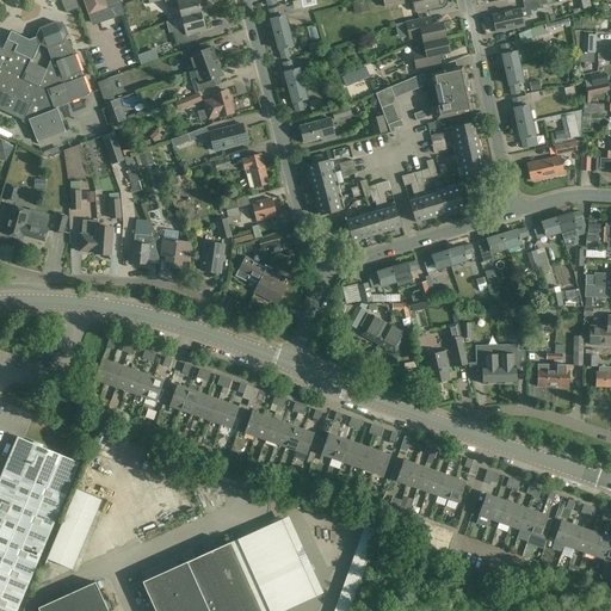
[(75,0),(61,0),(66,13),(79,8),(75,0)]
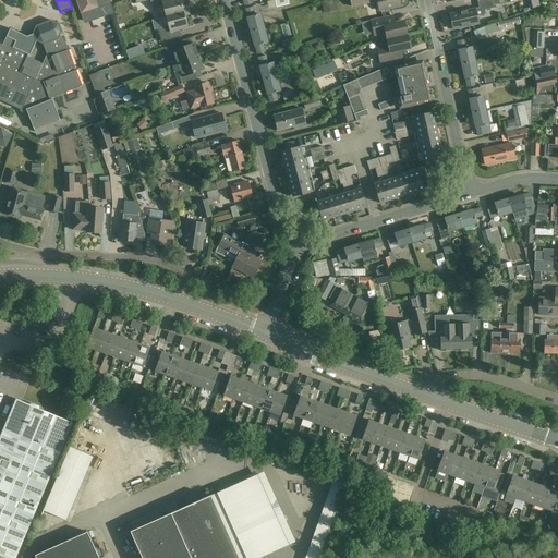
[(75,0),(81,14),(84,13),(87,23),(114,14),(109,0),(75,0)]
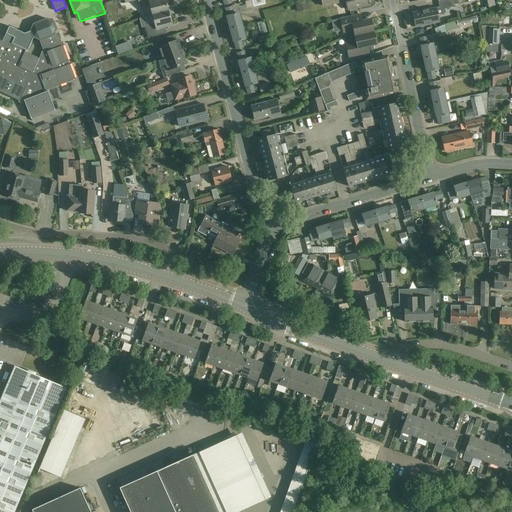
[(152,15),(173,10),(171,4),(167,5),(166,0),(138,0),(140,8),(150,6),(152,15)]
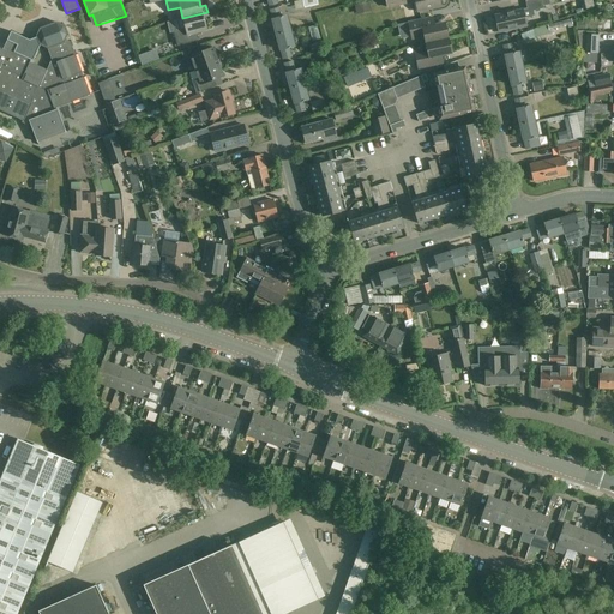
[(385,0),(387,7),(415,1),(417,12),(441,6),(439,0),(385,0)]
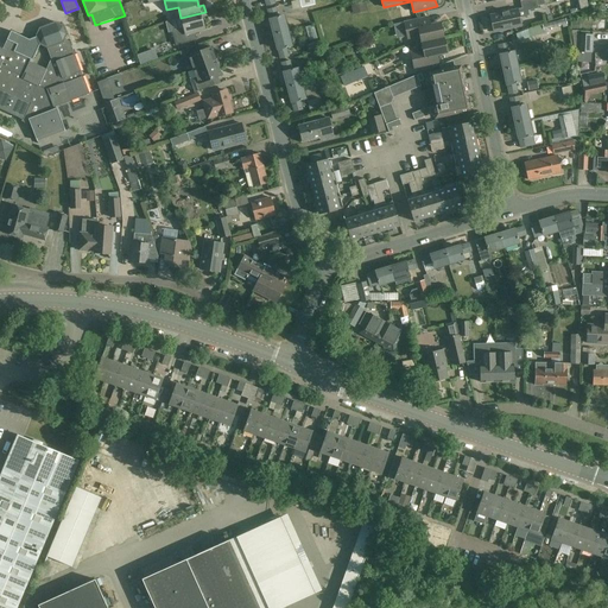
[(538,6),(536,0),(530,0),(521,2),(524,12),(538,8),(538,6)]
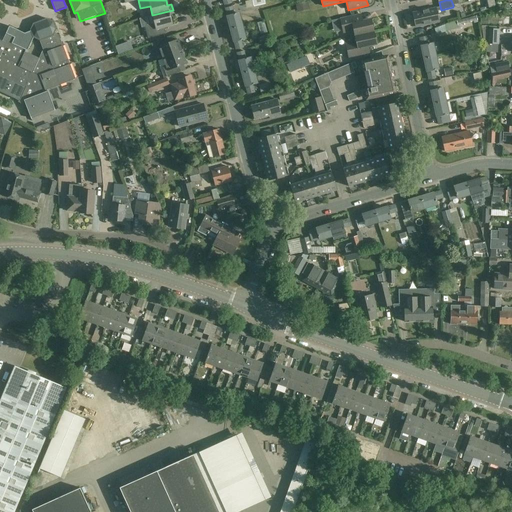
[(296,5),(297,11),(309,8),(308,2),(296,5)]
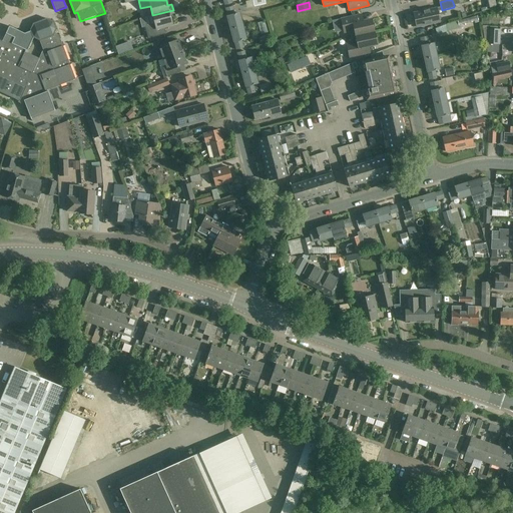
[(226,8),(231,29),(242,27),(238,14),(234,15),(232,7),(226,8)]
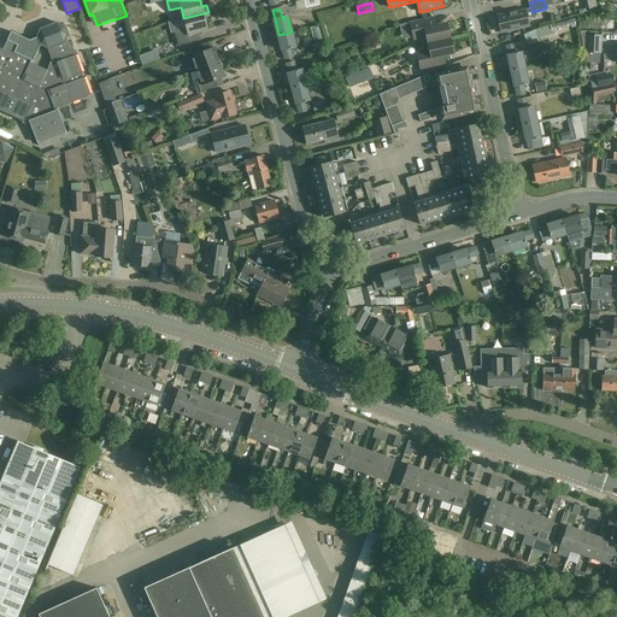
[(529,27),(526,10),(497,16),(500,33),(529,27)]
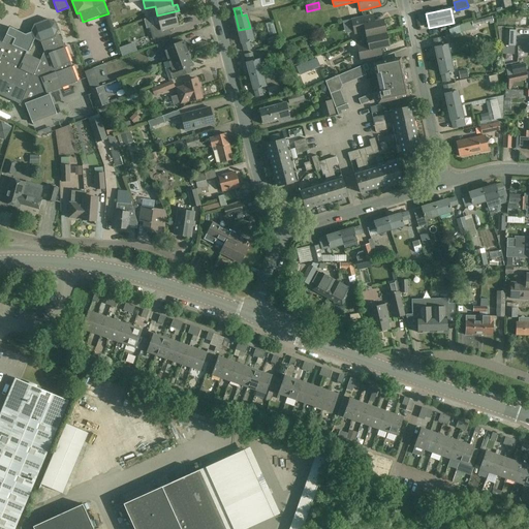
[(179,10),(157,16),(159,25),(150,27),(153,39),(170,35),(169,29),(179,26),(176,16),(180,14),(179,10)]
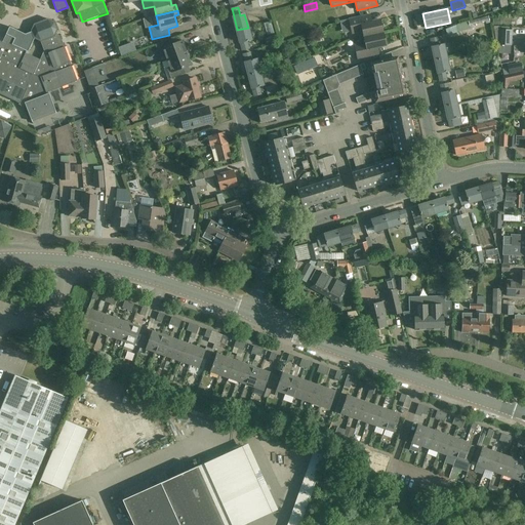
[(467,21),(487,18),(486,11),(466,14),(467,21)]
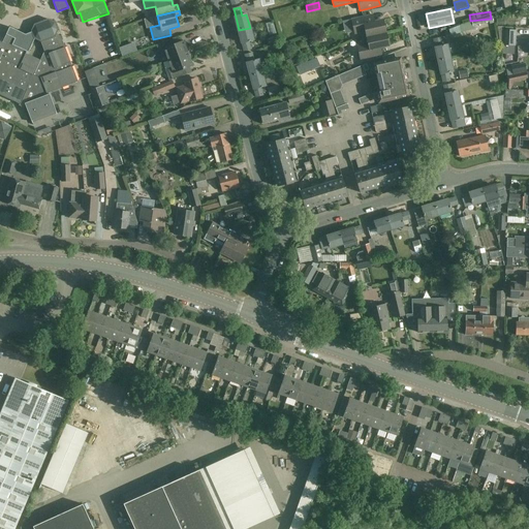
[(270,14),(262,18),(265,26),(273,24),(270,14)]
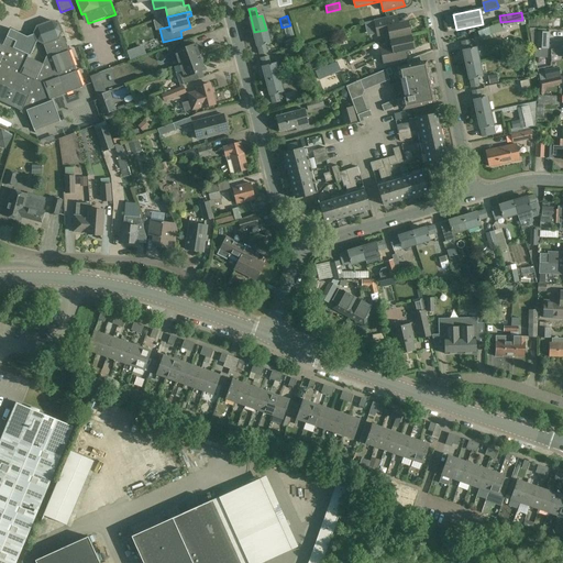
[(389,40),(410,35),(407,21),(390,24),(388,18),(374,20),(376,33),(383,32),(384,34),(388,33),(389,40)]
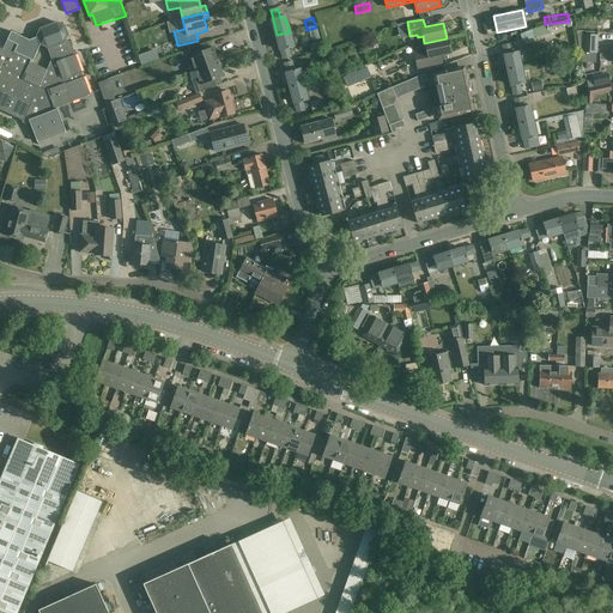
[(0,110),(22,122),(22,123),(31,127),(37,143),(65,132),(65,131),(65,129),(56,108),(89,96),(70,43),(65,40),(66,35),(64,26),(55,23),(40,29),(36,36),(36,37),(30,41),(11,31),(7,41),(10,42),(5,50),(0,48),(0,110)]
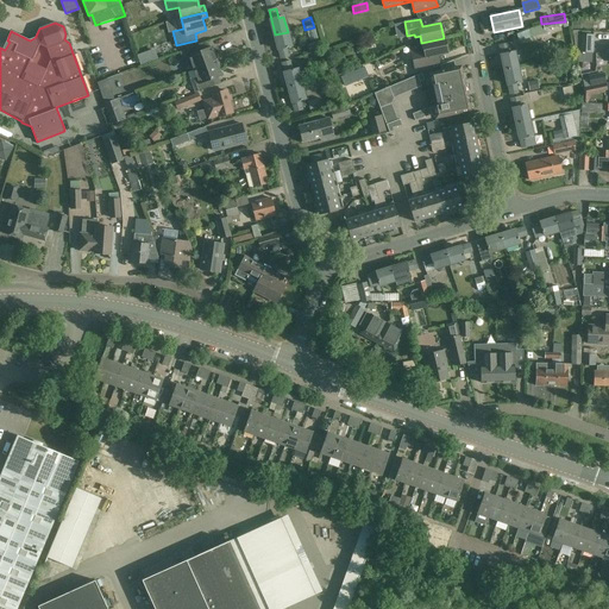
[(519,41),(531,38),(528,30),(516,35),(519,41)]
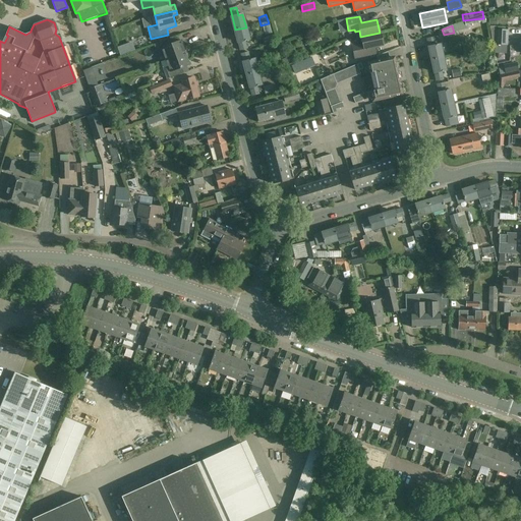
[(249,39),(246,27),(235,30),(240,51),(247,49),(244,40),(249,39)]
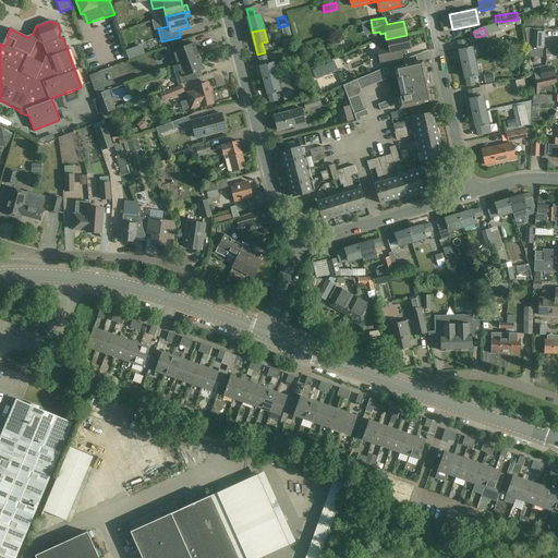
[(543,49),(544,32),(531,31),(530,48),(536,48),(543,49)]
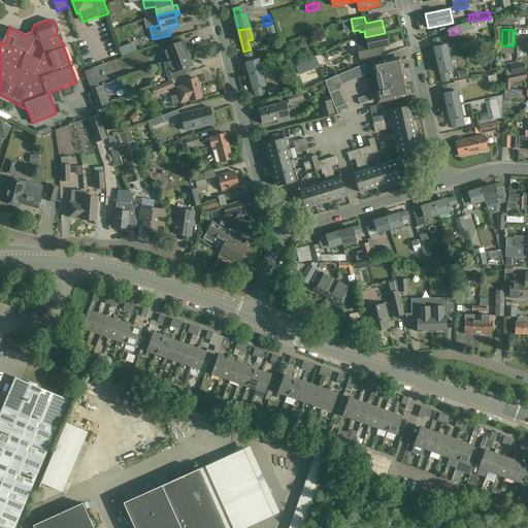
[(430,40),(442,38),(441,31),(429,33),(430,40)]
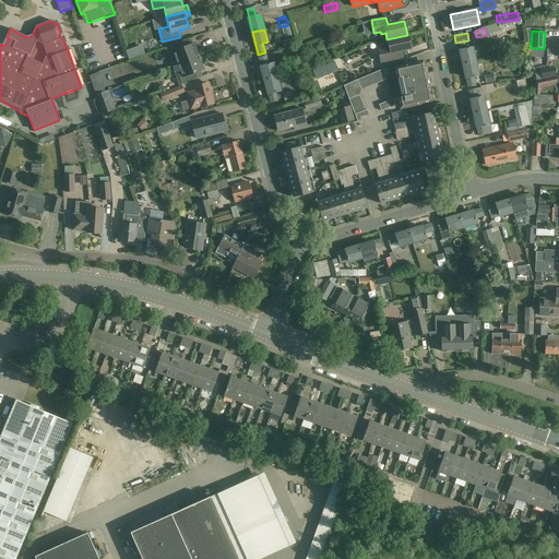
[(407,35),(387,39),(389,45),(383,46),(384,48),(378,50),(380,63),(395,60),(394,52),(411,49),(407,35)]
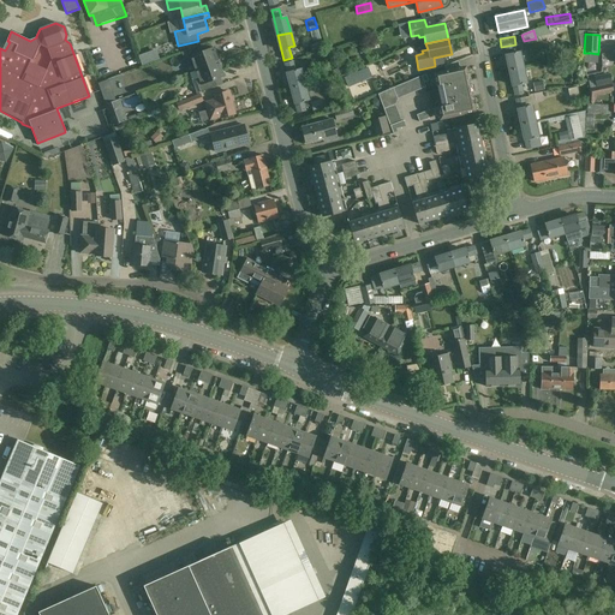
[(406,40),(399,43),(404,57),(411,53),(406,40)]
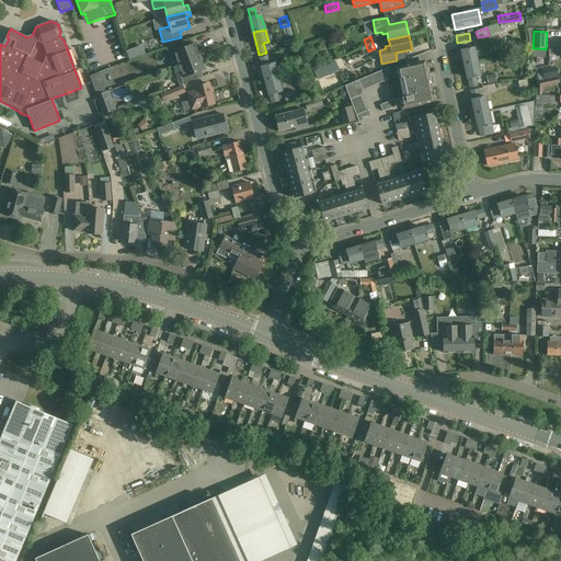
[(460,43),(465,65),(477,63),(472,39),(460,43)]
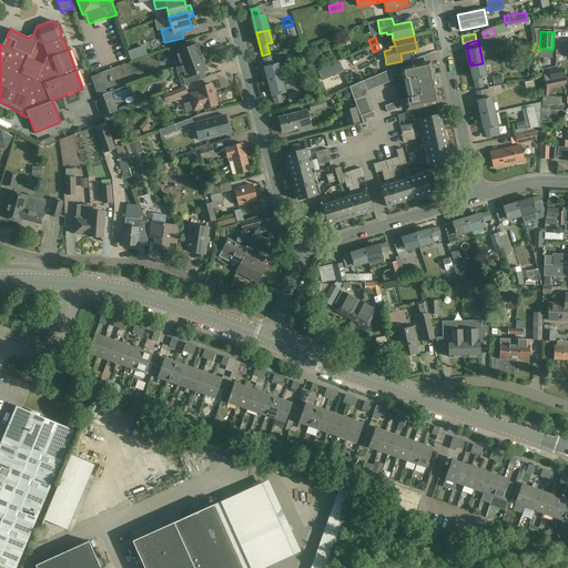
[(181,66),(202,58),(198,44),(185,49),(183,43),(168,49),(172,61),(178,58),(181,66)]
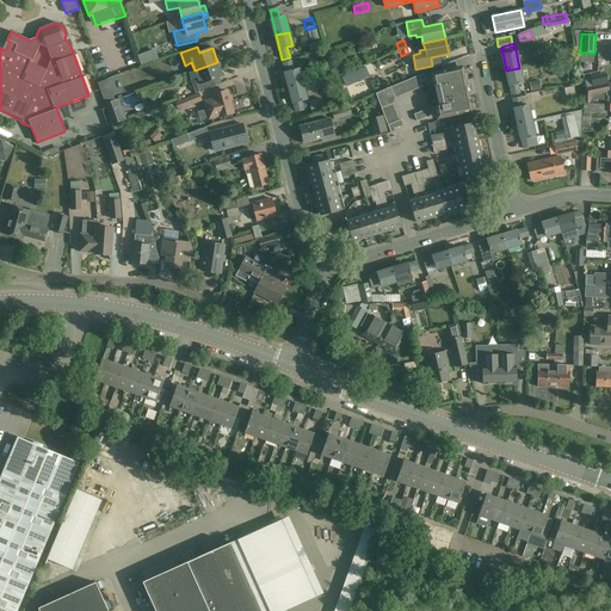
[(142,56),(146,63),(156,60),(154,51),(142,56)]
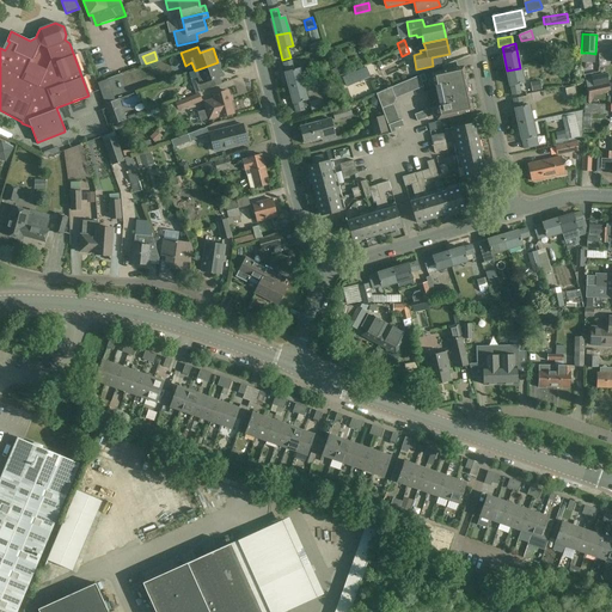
[(283,63),(291,87),(303,85),(299,69),(298,62),(293,63),(293,61),(283,63)]
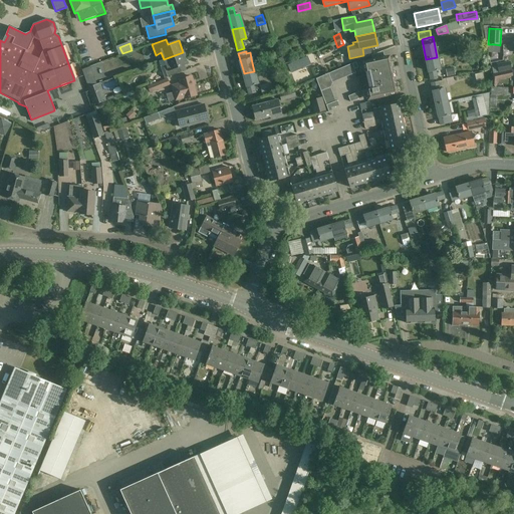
[(183,52),(164,59),(166,65),(161,67),(164,78),(178,73),(177,67),(188,63),(183,52)]
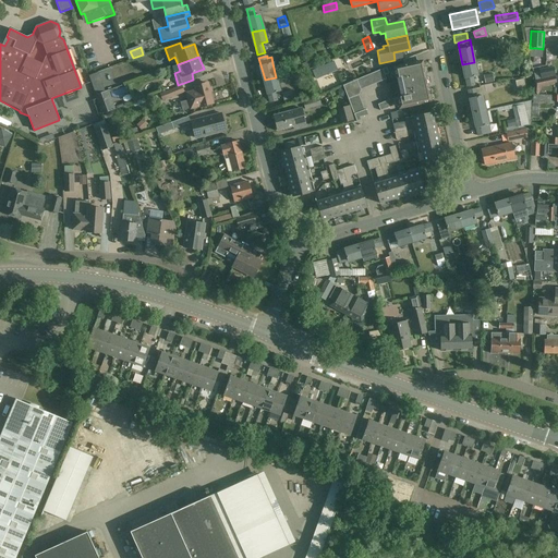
[(395,69),(401,97),(398,98),(400,108),(431,101),(422,62),(395,69)]
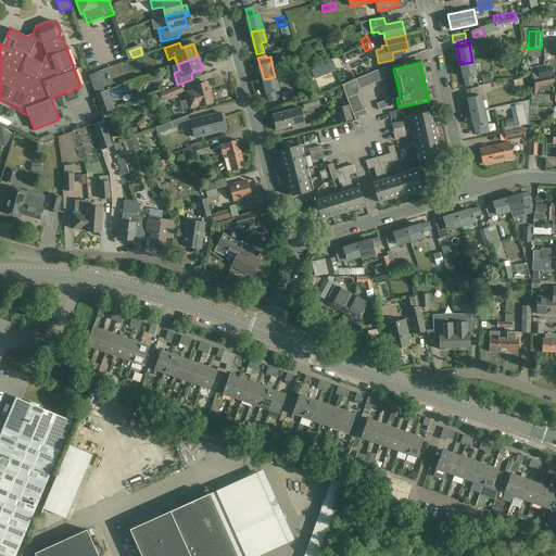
[(476,76),(472,62),(460,64),(466,86),(472,85),(470,76),(476,76)]
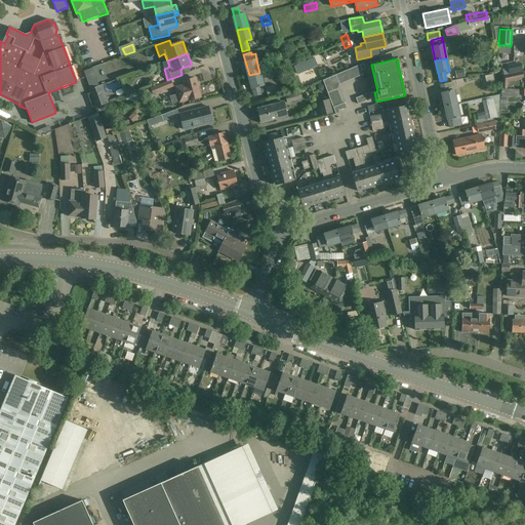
[(507,66),(509,74),(522,71),(521,63),(507,66)]
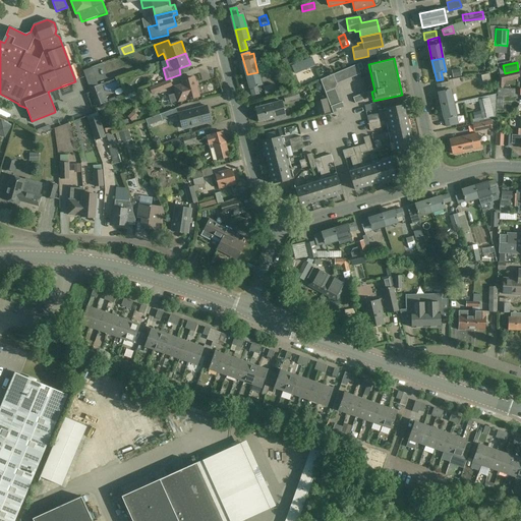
[(98,85),(92,67),(83,70),(90,89),(98,85)]
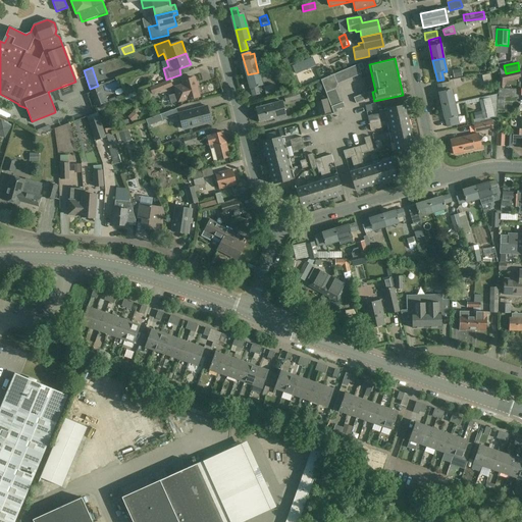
[(501,75),(500,88),(505,88),(505,82),(521,77),(519,71),(501,75)]
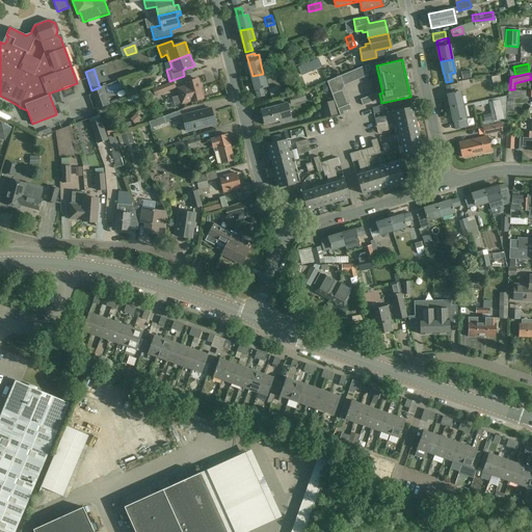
[(266,87),(263,74),(253,76),(258,98),(264,96),(262,88),(266,87)]
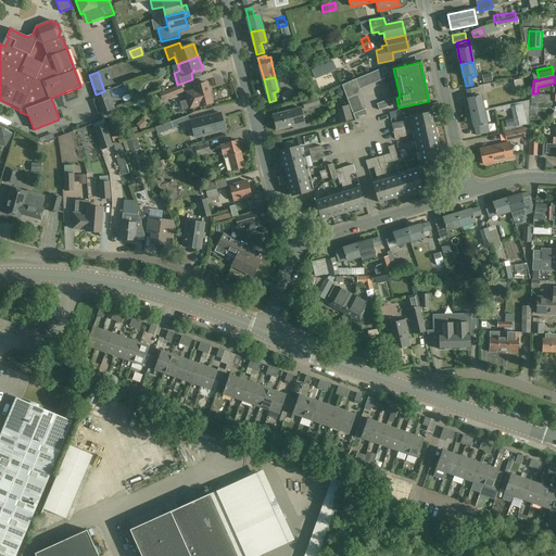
[(193,87),(194,91),(186,93),(189,108),(199,105),(199,106),(212,103),(206,84),(193,87)]
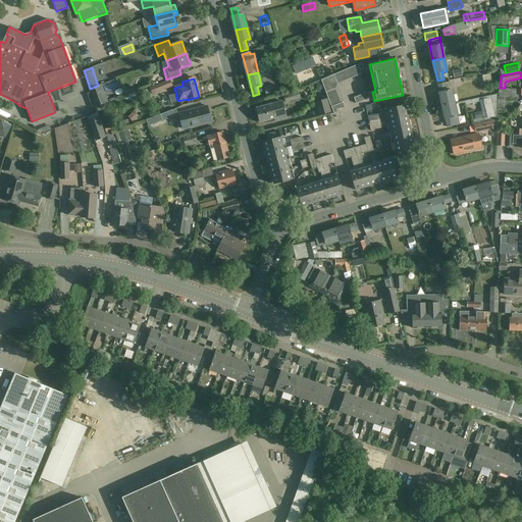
[(145,97),(173,87),(170,80),(149,88),(150,88),(143,91),(145,97)]
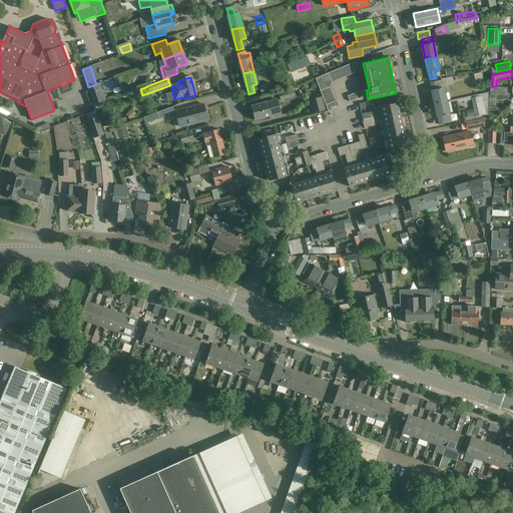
[(431,84),(435,104),(446,102),(443,89),(439,90),(437,82),(431,84)]
